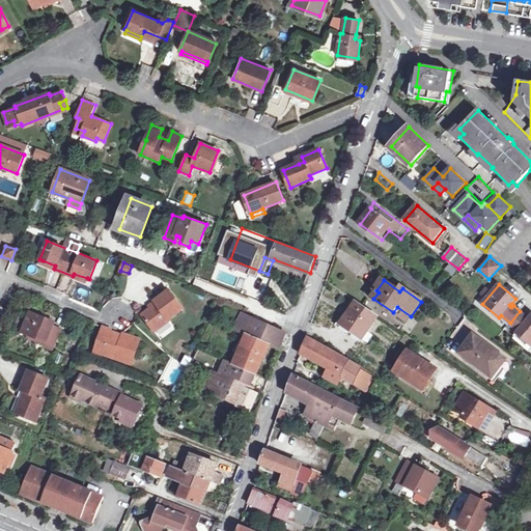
[(185,308),(171,290),(157,301),(159,304),(144,314),(156,332),(172,320),(171,318),(185,308)]
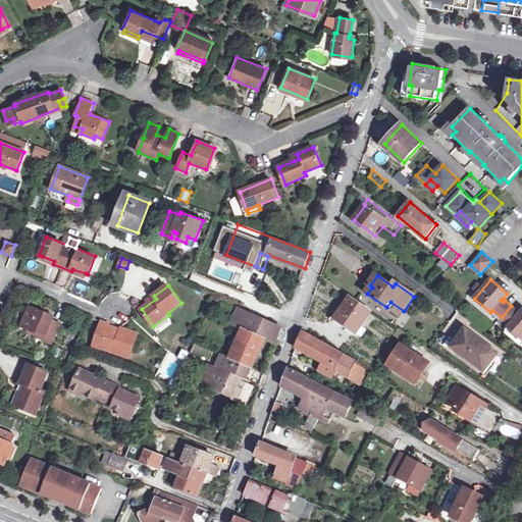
[(334,318),(357,332),(371,312),(350,297),(334,318)]
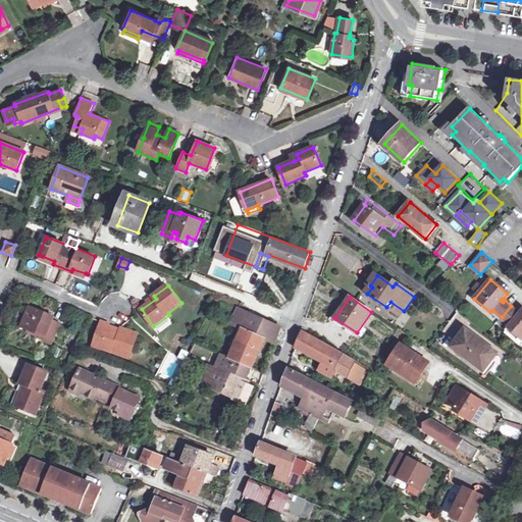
[(400,316),(404,311),(390,302),(386,307),(400,316)]
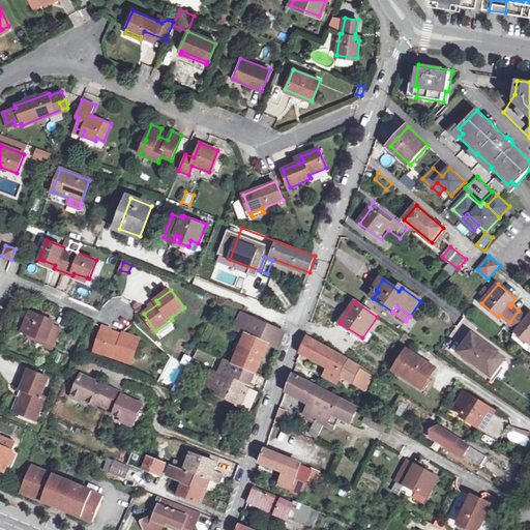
[(519,311),(509,322),(518,330),(516,332),(529,344),(529,349),(529,350),(529,351),(529,315),(528,318),(519,311)]
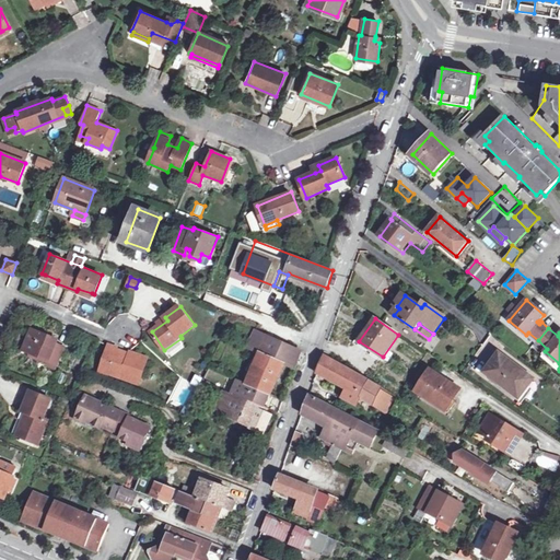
[(23,350),(31,353),(48,360),(47,364),(46,365),(55,369),(63,347),(56,343),(57,340),(32,329),(23,350)]
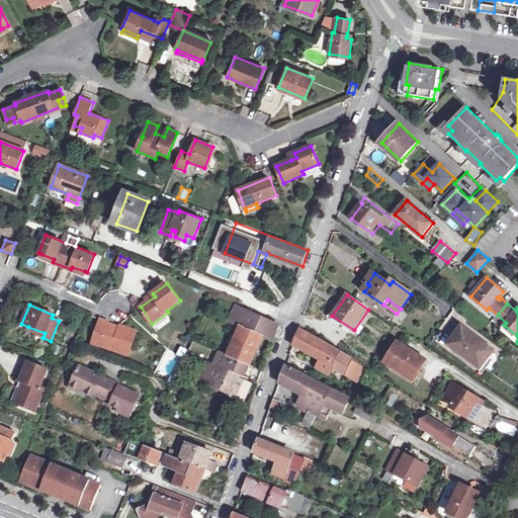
[(67,305),(63,314),(74,319),(78,310),(67,305)]
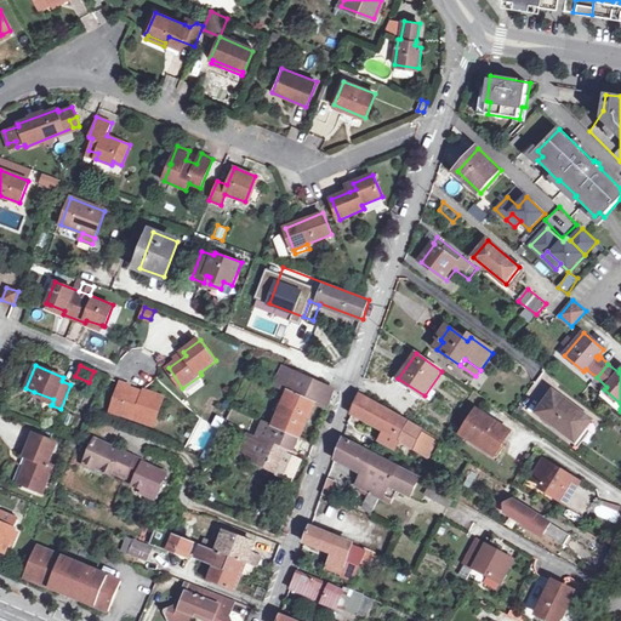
[(278,382),(289,387),(295,372),(284,369),(278,382)]
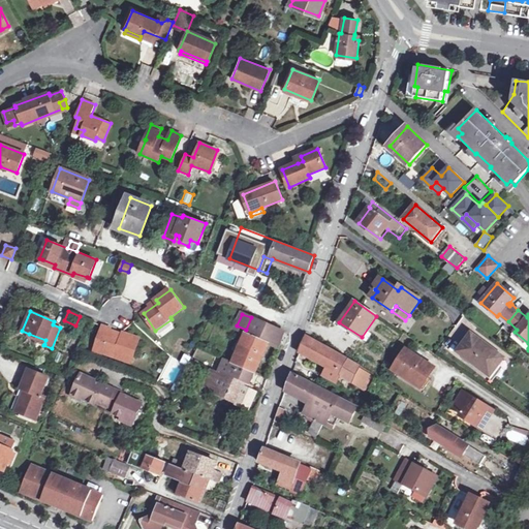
[(219,370),(222,371),(250,383),(268,343),(280,348),(286,332),(251,316),(251,317),(246,330),(232,362),(224,358),(219,370)]
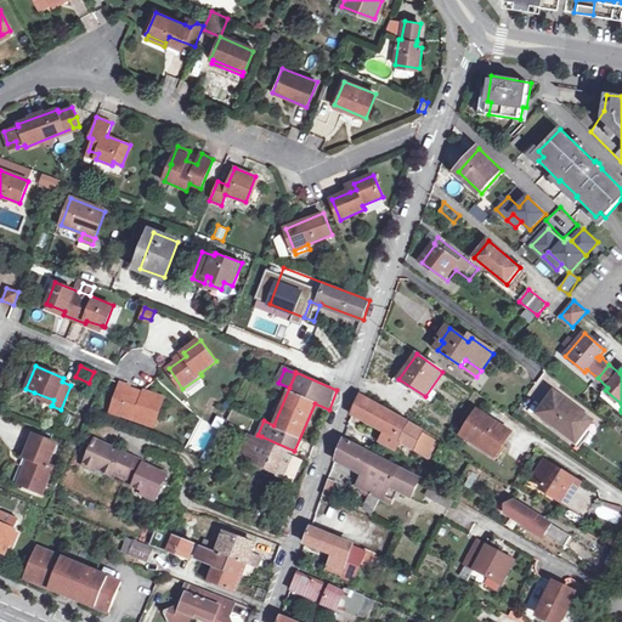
[(123,384),(116,402),(123,406),(119,414),(154,428),(165,401),(146,393),(143,396),(131,390),(131,388),(123,384)]
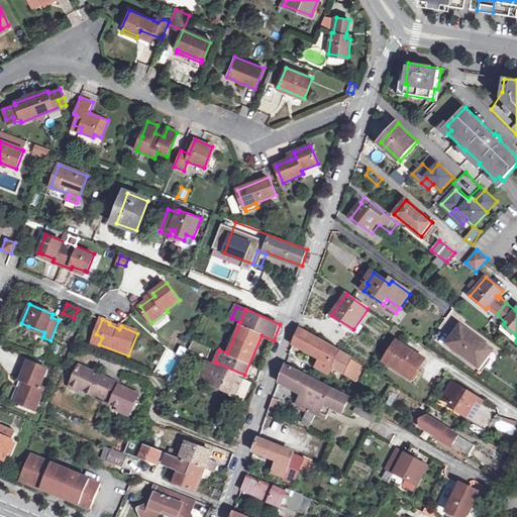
[(447,345),(479,369),(494,346),(462,324),(447,345)]
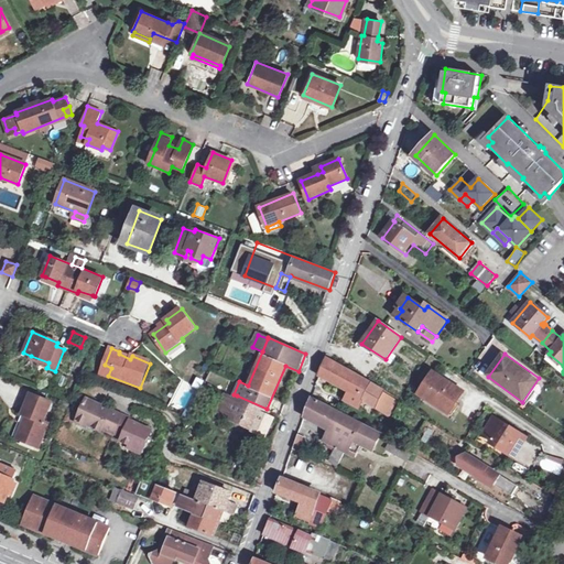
[(49,362),(31,356),(30,359),(47,367),(49,362)]
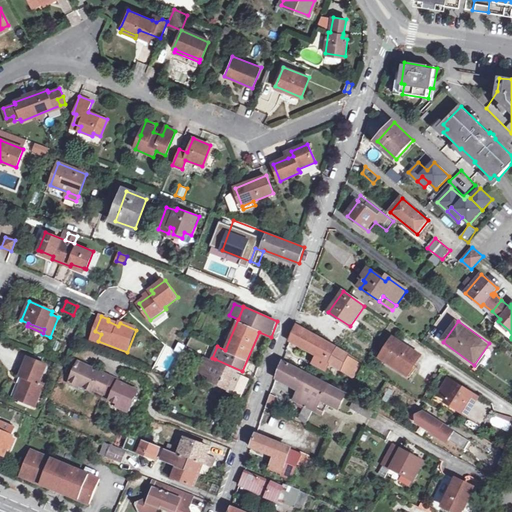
[(342,369),(348,357),(349,355),(298,327),(291,341),(317,356),(314,363),(325,370),(329,362),(342,369)]
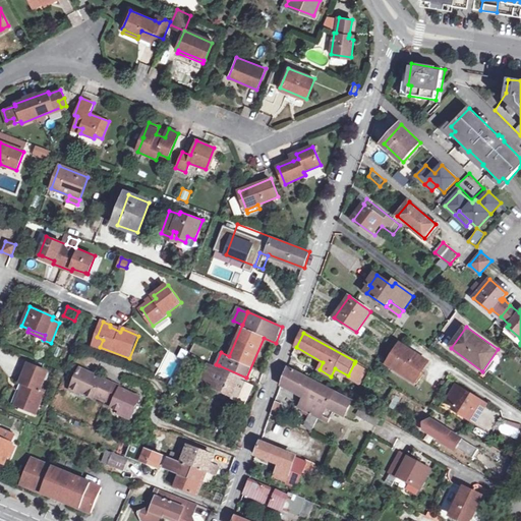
[(103,340),(97,337),(94,344),(100,347),(103,340)]
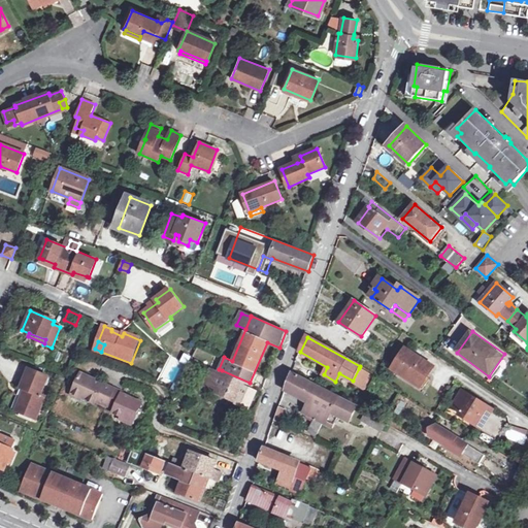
[(392,369),(423,390),(431,377),(429,375),(434,366),(405,348),(392,369)]
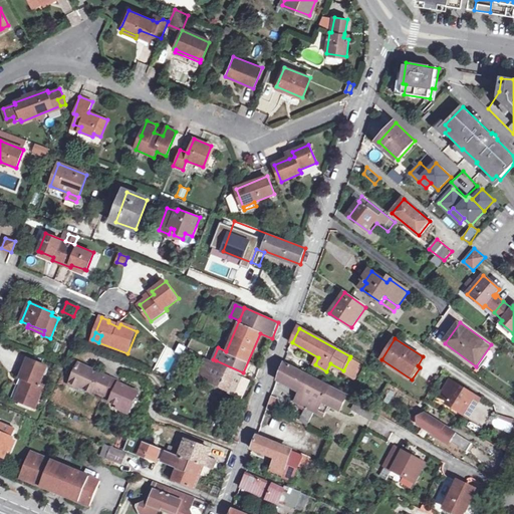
[(198,375),(207,379),(216,360),(213,359),(206,356),(198,375)]
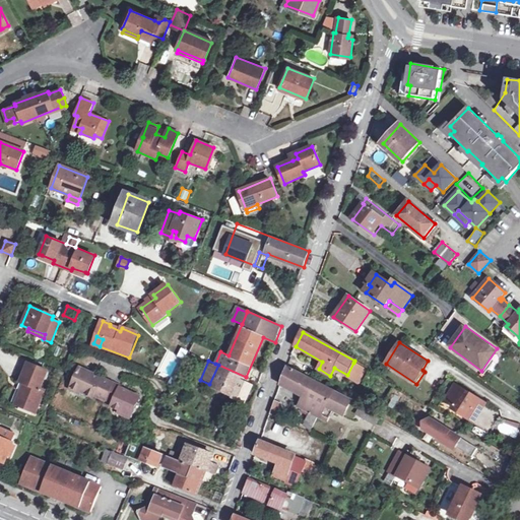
[(353,363),(347,375),(359,382),(366,370),(353,363)]
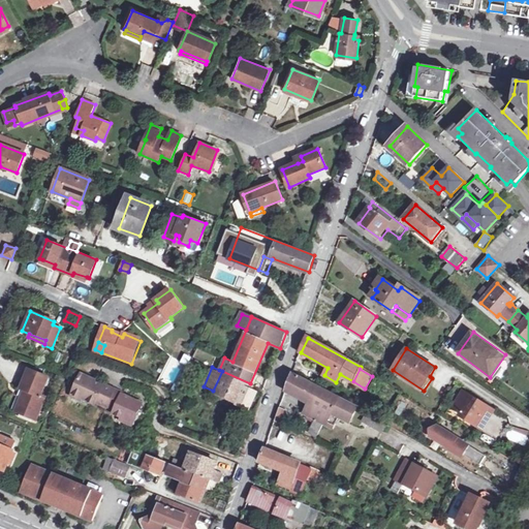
[(22,389),(25,390),(28,391),(20,412),(36,419),(45,398),(40,396),(49,377),(29,370),(22,389)]
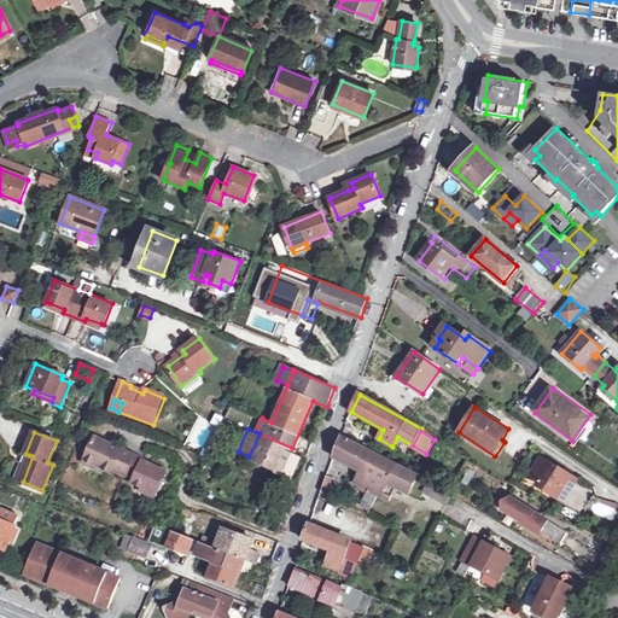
[(296,450),(292,448),(260,433),(249,456),(292,478),(302,458),(293,454),(296,450)]
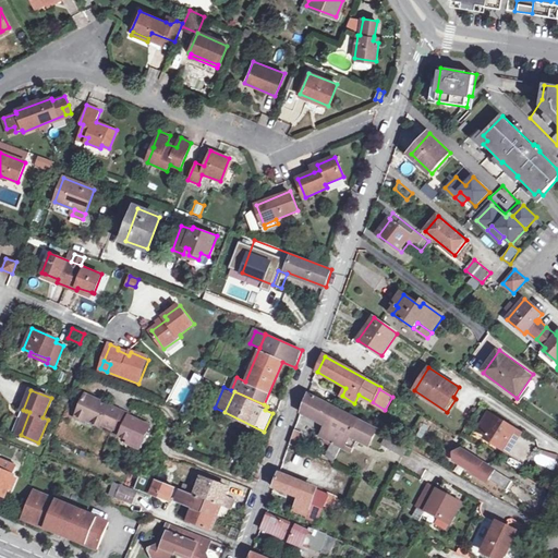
[(303,410),(328,423),(334,425),(327,438),(329,439),(327,443),(332,445),(327,455),(336,459),(342,447),(341,447),(342,445),(347,435),(349,435),(358,417),(310,391),(303,410)]
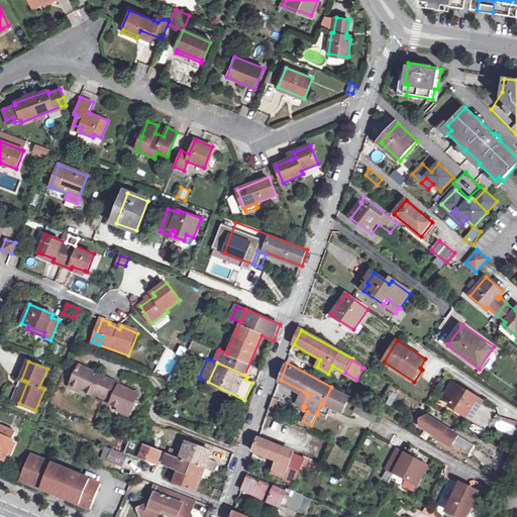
[(95,393),(106,397),(113,381),(80,366),(71,385),(81,389),(94,395),(95,393)]
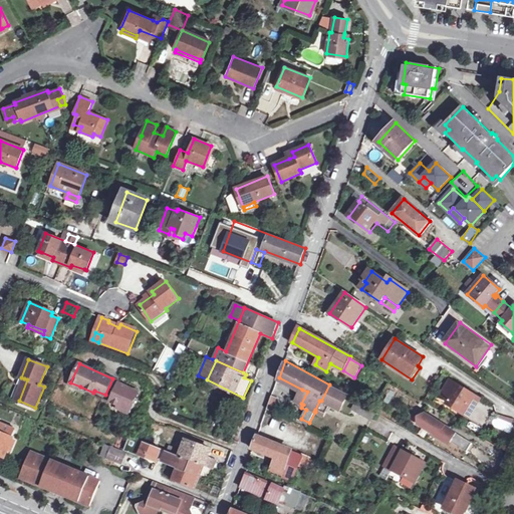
[(27,379),(24,378),(15,399),(19,401),(27,379)]
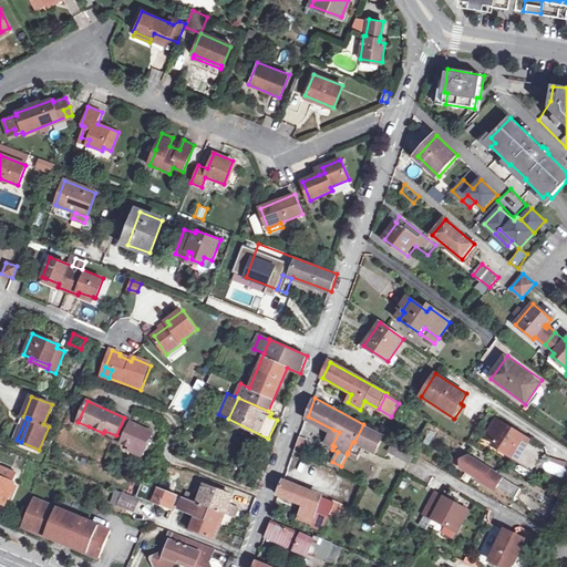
[(132,421),(124,418),(116,435),(124,439),(122,443),(131,447),(144,453),(153,432),(132,423),(132,421)]
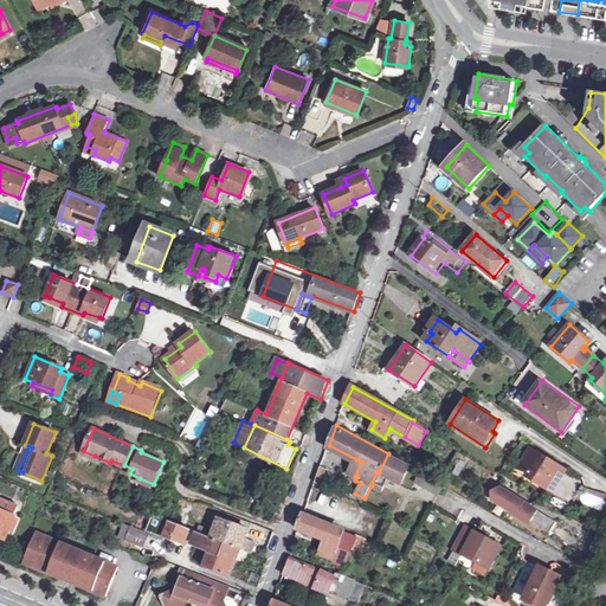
[(520,466),(529,471),(536,476),(534,479),(546,487),(547,485),(553,476),(560,481),(567,470),(532,447),(520,466)]
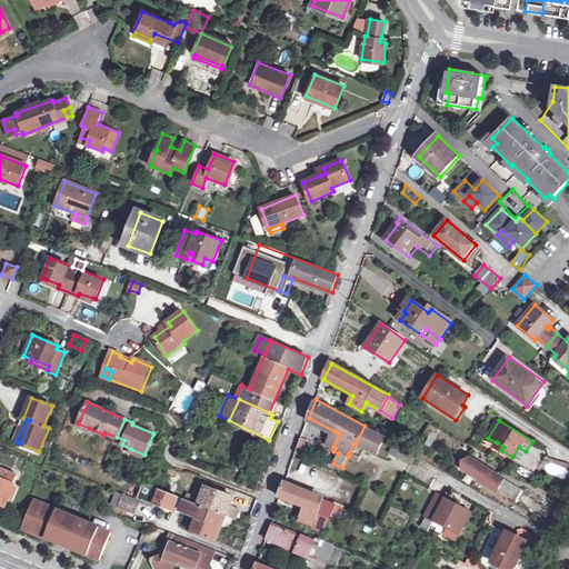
[(353,443),(349,453),(353,456),(352,458),(360,461),(366,449),(377,455),(385,438),(365,426),(356,443),(353,443)]
